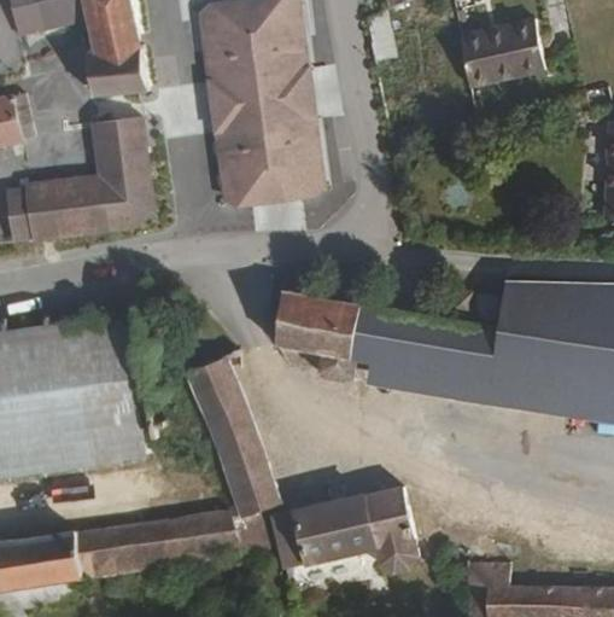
[(13,0),(18,36),(76,24),(79,31),(87,28),(93,53),(86,54),(92,95),(146,91),(139,48),(128,0),(13,0)]
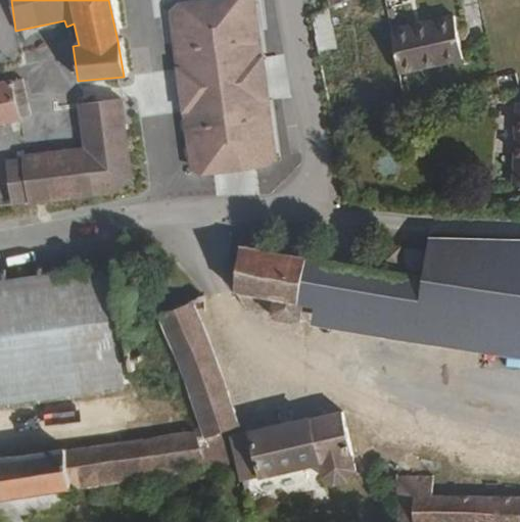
[(309,15),(316,51),(332,47),(324,8),(309,15)]
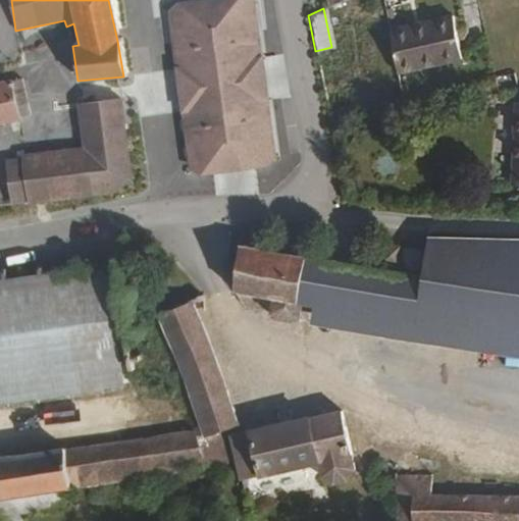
[(386,29),(395,71),(458,57),(449,12),(386,29)]
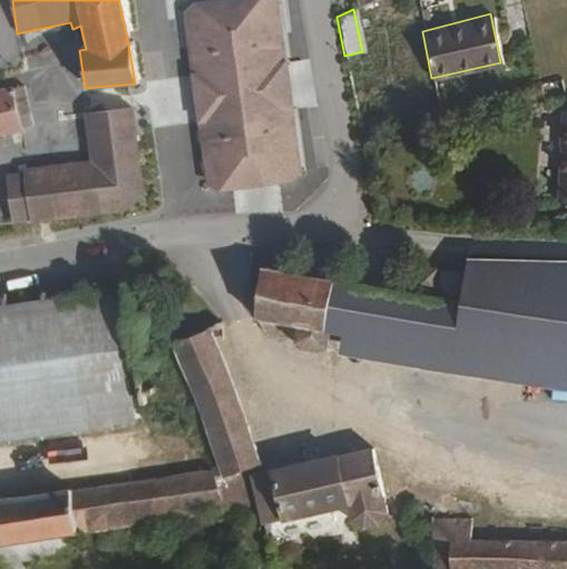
[(544,102),(565,96),(558,79),(538,85),(544,102)]
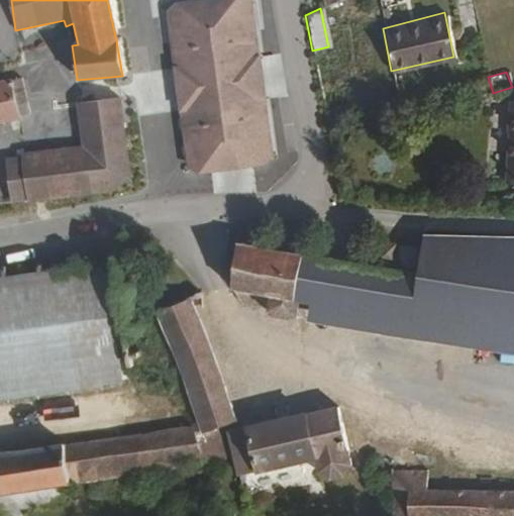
[(20,80),(0,84),(0,120),(28,115),(20,80)]
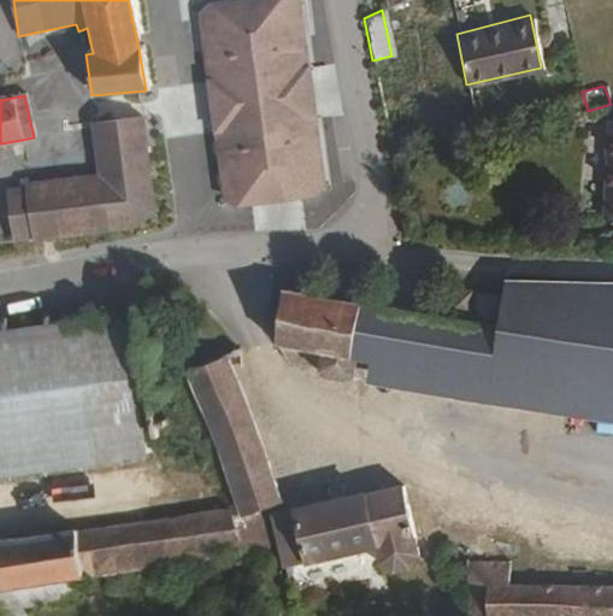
[(525,100),(526,110),(549,106),(548,97),(525,100)]
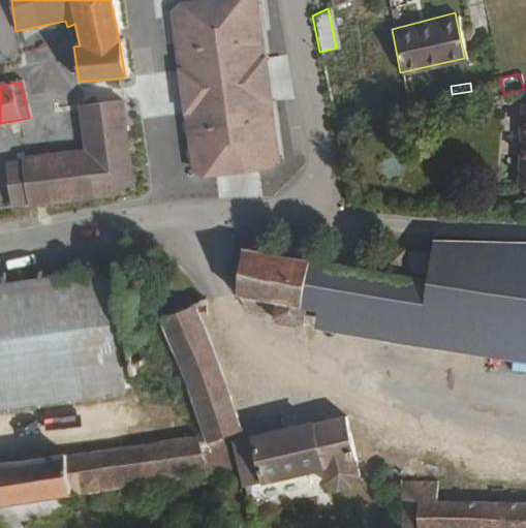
[(28,205),(116,193),(135,180),(120,98),(81,105),(88,151),(22,159),(28,205)]
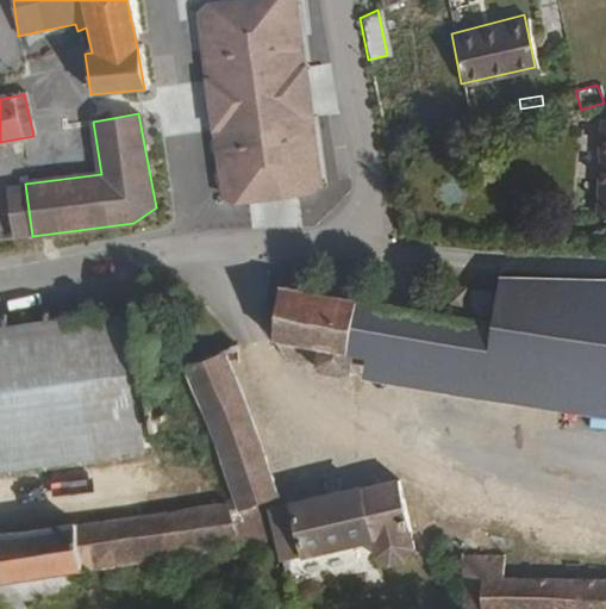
[(605,122),(587,122),(586,155),(588,155),(587,215),(605,216),(605,122)]
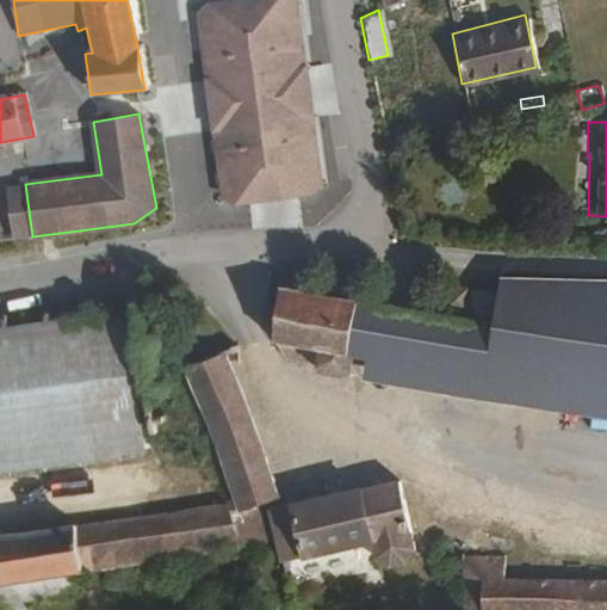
[(14,239),(32,236),(25,184),(7,188),(14,239)]
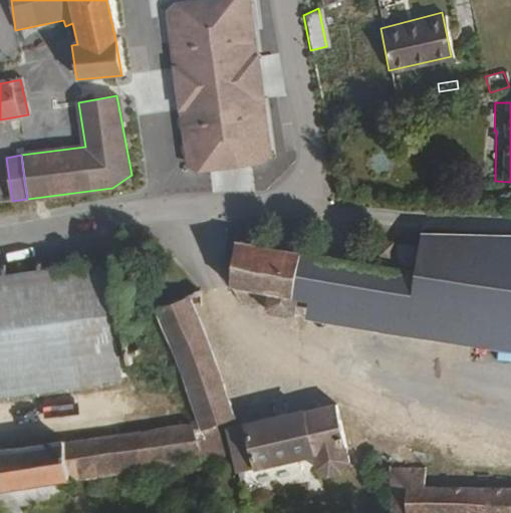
[(411,315),(510,330),(510,234),(422,233),(416,272),(411,315)]
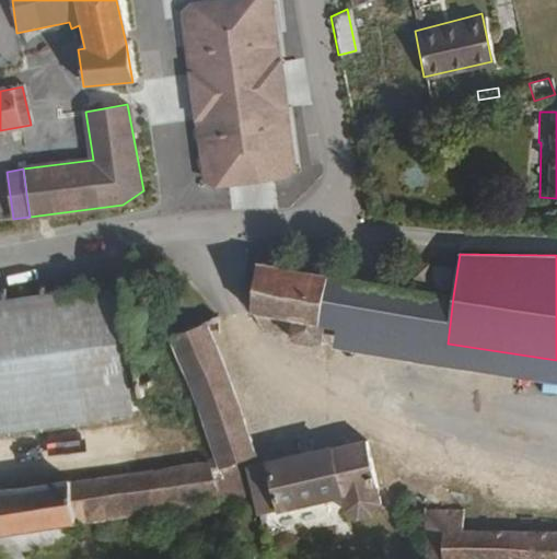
[(254,263),(248,310),(289,317),(287,334),(291,340),(312,345),(317,339),(320,323),(448,344),(453,297),(254,263)]
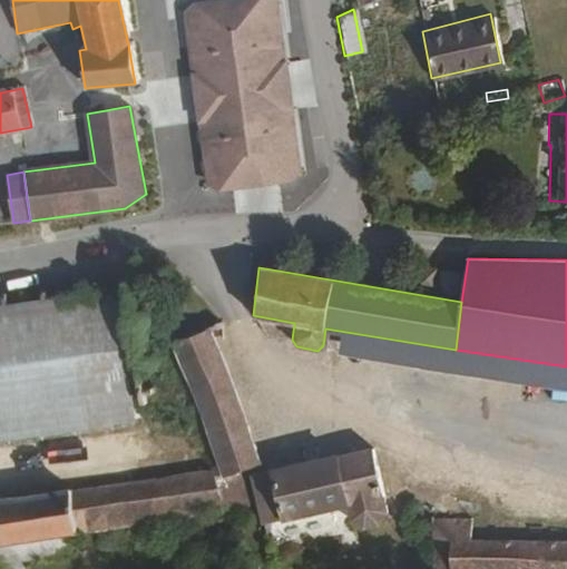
[(457,295),(459,273),(438,270),(436,293),(457,295)]
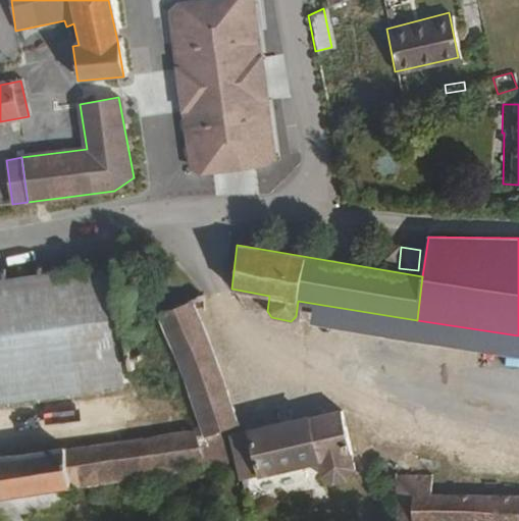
[(0,380),(118,363),(105,265),(76,269),(74,258),(70,258),(71,270),(39,274),(39,263),(34,263),(35,274),(4,279),(2,266),(0,266),(0,380)]
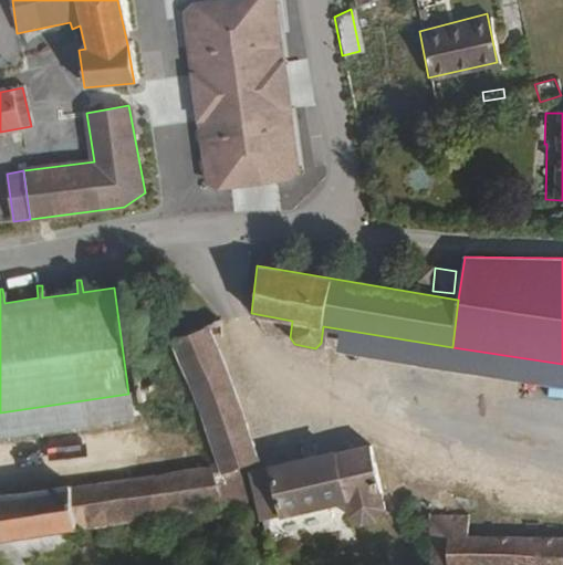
[(214,321),(169,336),(217,463),(210,464),(225,504),(249,501),(236,468),(257,460),(214,335),(216,331),(214,321)]
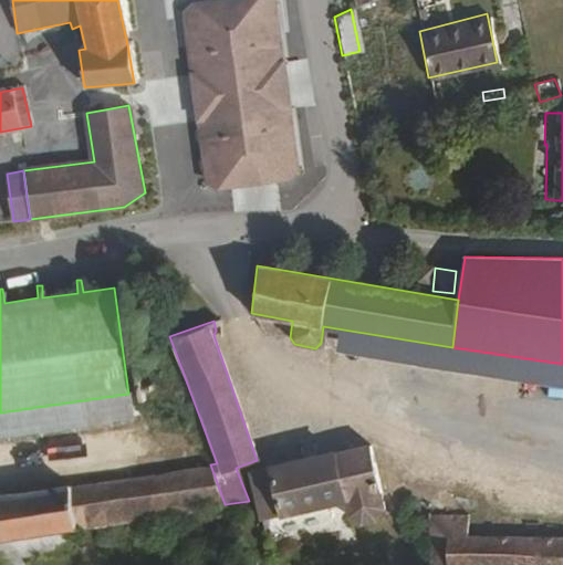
[(249,470),(256,500),(259,516),(344,500),(346,518),(356,523),(373,521),(382,510),(381,502),(368,446),(249,470)]
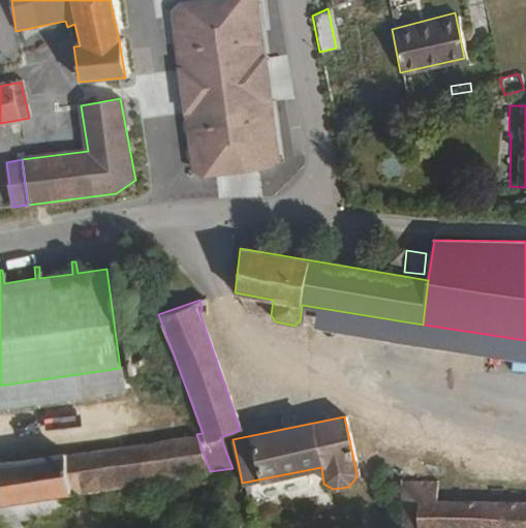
[(210,471),(196,434),(65,455),(70,493),(210,471)]
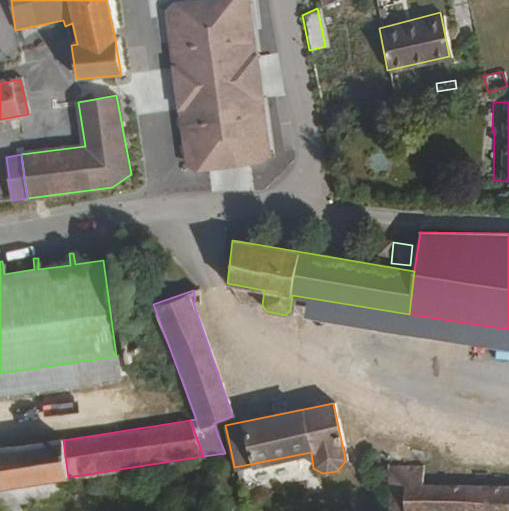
[(0,488),(68,477),(63,440),(62,438),(0,447),(0,488)]
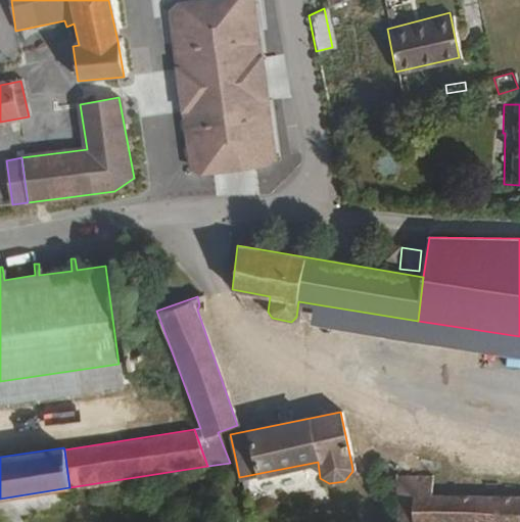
[(519,521),(519,494),(436,492),(436,474),(390,474),(390,477),(389,521),(519,521)]
